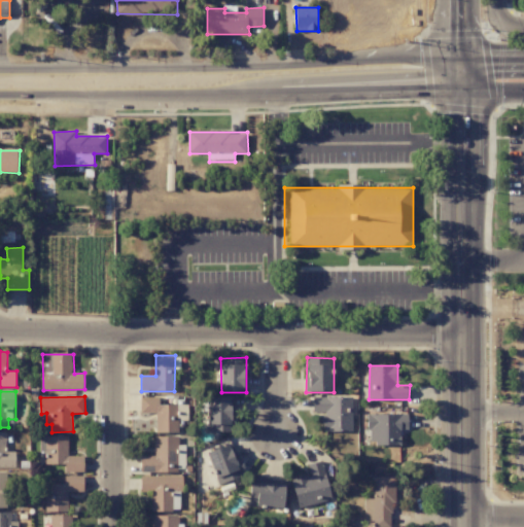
[(354,397),(314,396),(314,413),(324,414),(324,430),(353,431),(354,397)]
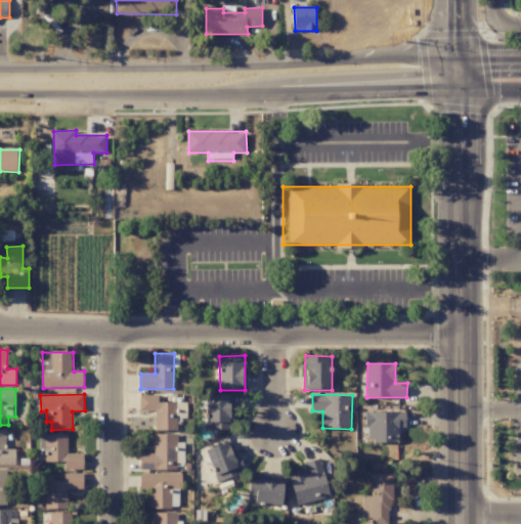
[(207,429),(231,430),(231,395),(208,395),(207,429)]
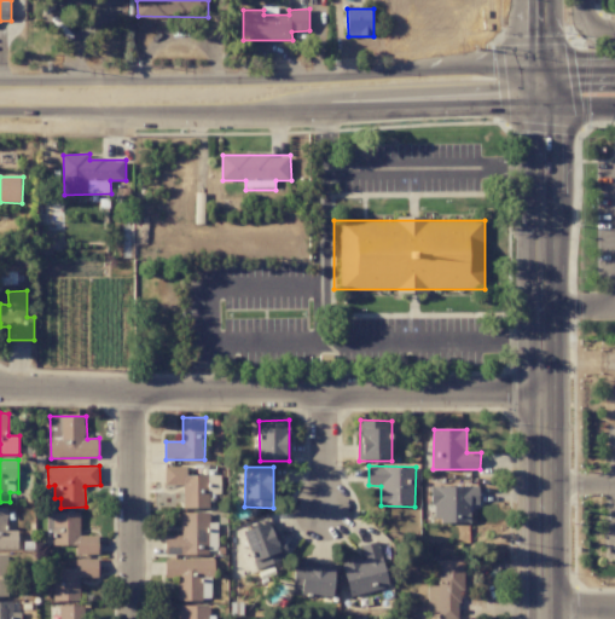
[(481,486),(434,486),(434,522),(473,522),(473,503),(481,503),(481,486)]
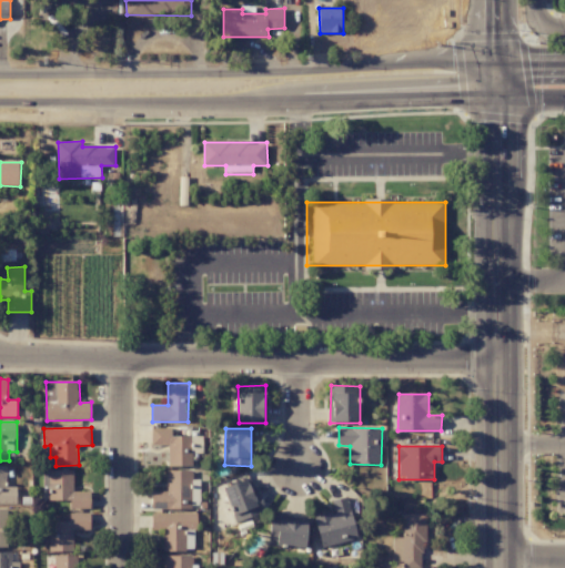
[(0,494),(0,504),(18,504),(19,486),(9,486),(9,466),(0,465),(0,494)]
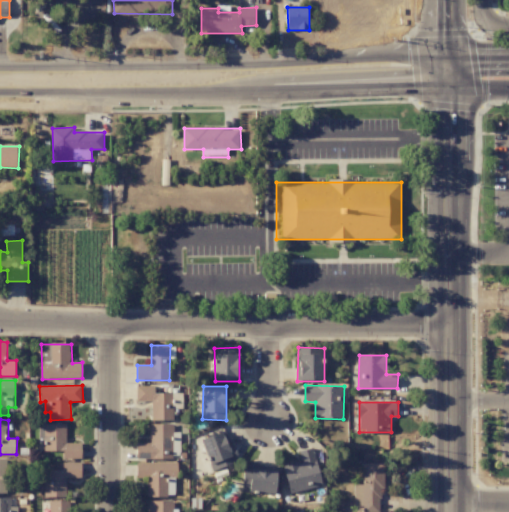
[(68,424),(44,424),(44,451),(65,451),(64,459),(82,459),(82,443),(67,443),(68,424)]
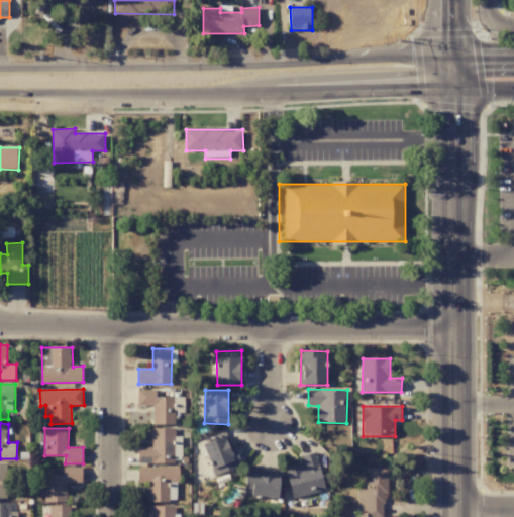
[(139,463),(176,463),(177,453),(183,453),(183,437),(177,437),(177,428),(152,428),(152,447),(139,447),(139,463)]
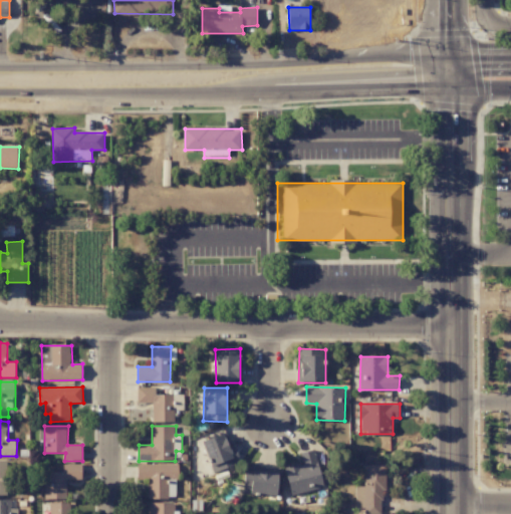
[(203,442),(215,473),(239,464),(227,433),(203,442)]
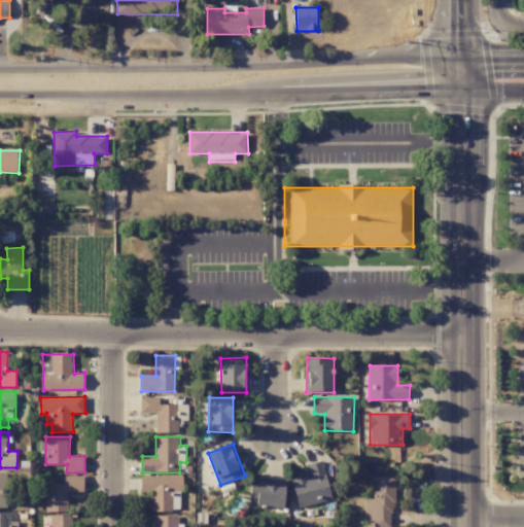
[(301,507),(333,499),(322,460),(308,464),(310,475),(292,479),(301,507)]
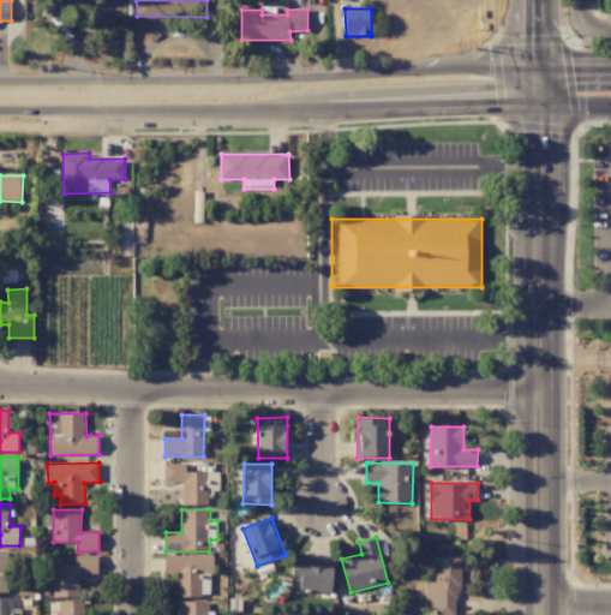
[(0,561),(0,592),(10,593),(10,551),(0,551),(0,561)]
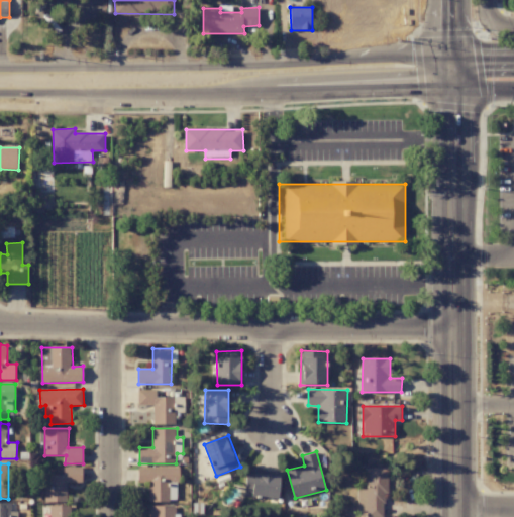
[(46,502),(68,502),(69,483),(83,483),(83,467),(65,467),(65,475),(46,475),(46,502)]
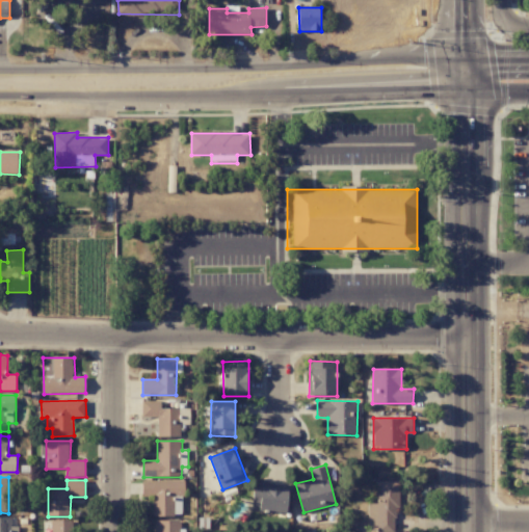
[(185,515),(184,480),(143,481),(143,497),(154,496),(155,516),(185,515)]
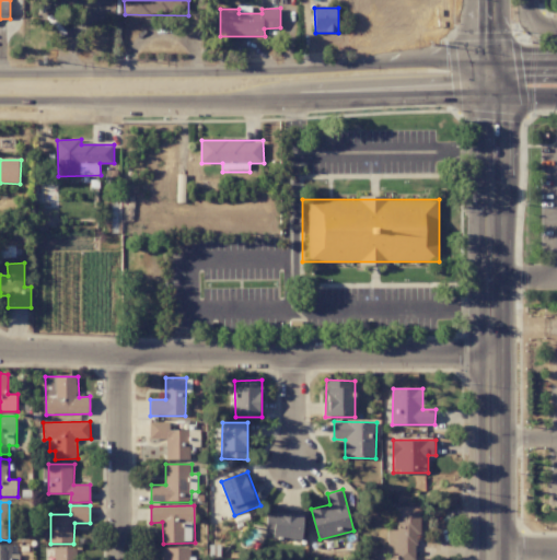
[(419,506),(398,508),(398,529),(389,529),(389,553),(398,553),(398,559),(420,559),(419,506)]
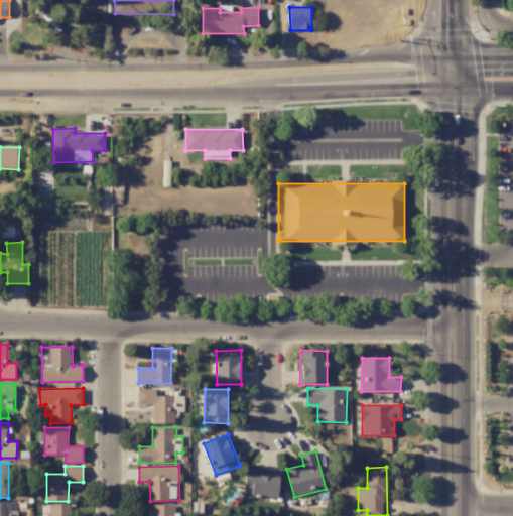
[(279,474),(262,473),(262,469),(246,468),(245,496),(279,498),(279,474)]
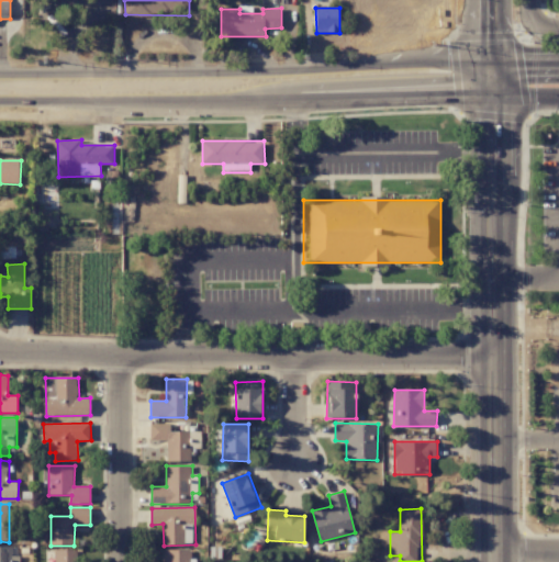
[(0,561),(20,561),(21,555),(14,555),(14,546),(0,546),(0,561)]
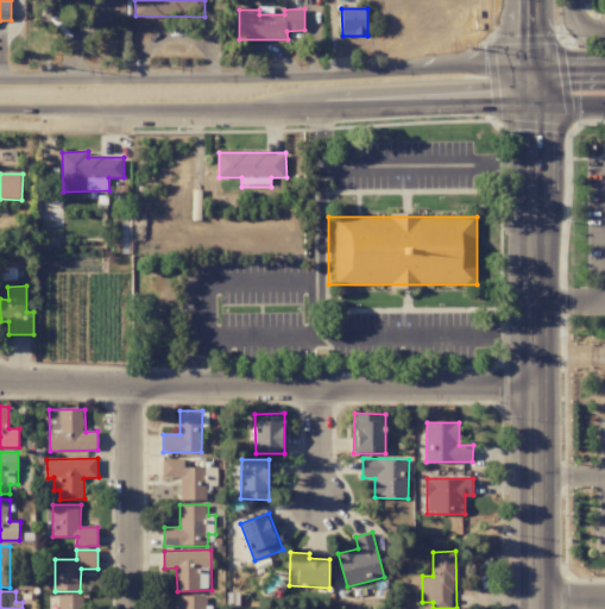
[(83,608),(84,595),(61,596),(61,608),(83,608)]
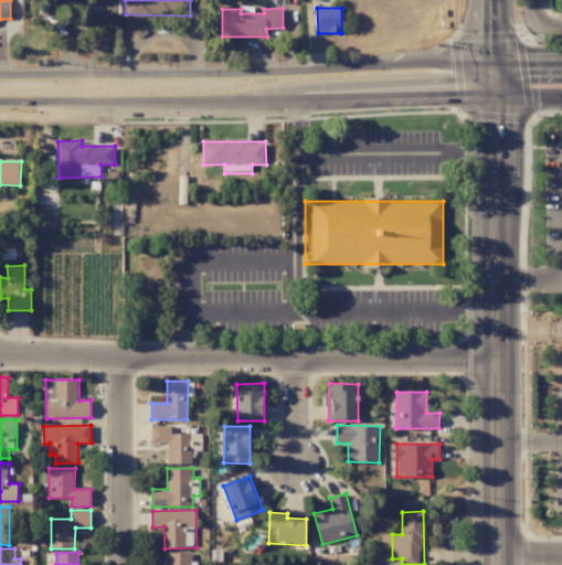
[(191,564),(192,552),(166,553),(166,564),(191,564)]
